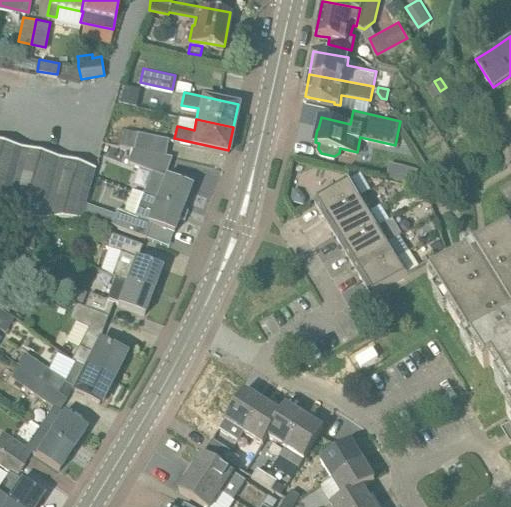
[(120,144),(132,146),(165,153),(169,138),(124,128),(120,144)]
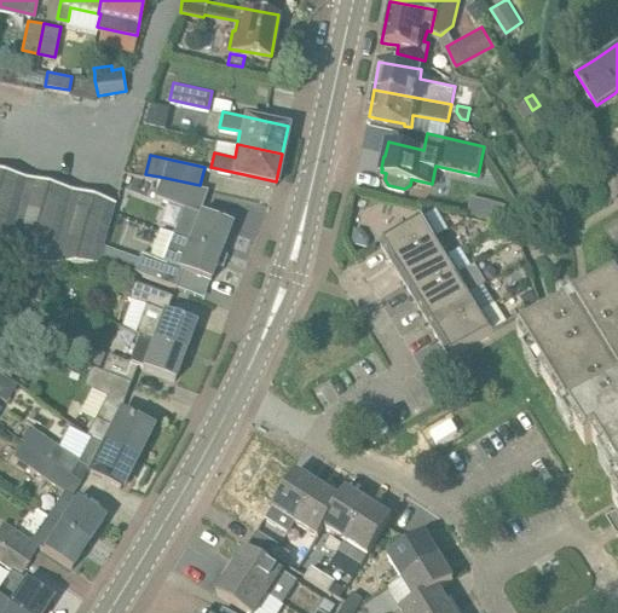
[(0,169),(0,266),(51,262),(98,262),(108,229),(115,202),(0,169)]
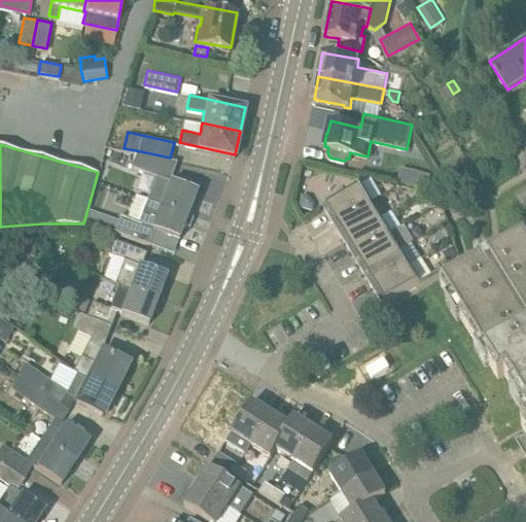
[(177,160),(170,158),(136,150),(132,164),(156,174),(147,197),(160,203),(187,213),(197,189),(170,179),(177,160)]
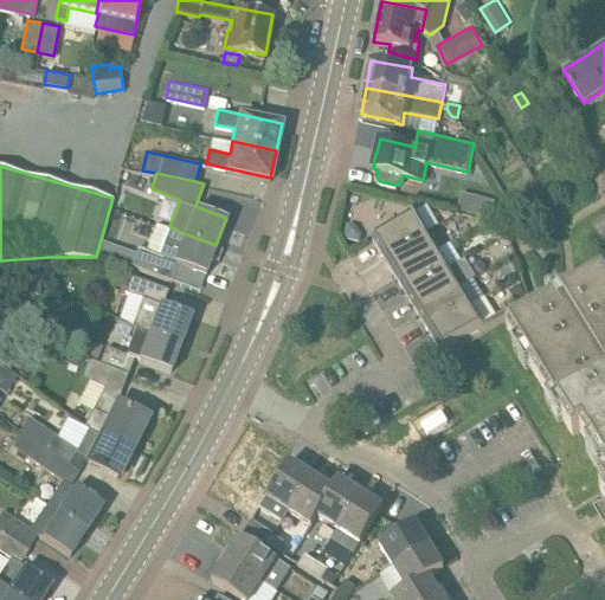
[(542,199),(532,187),(520,197),(531,208),(542,199)]
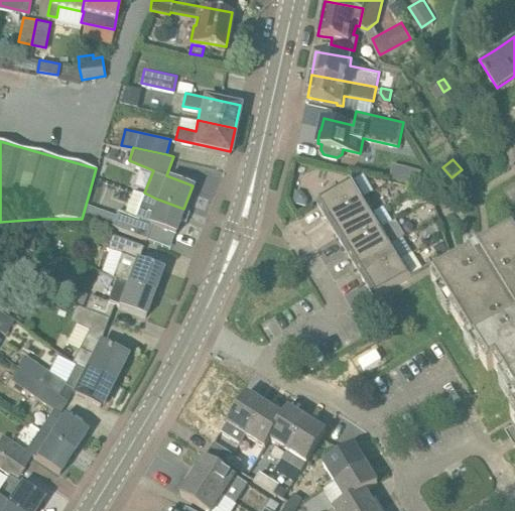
[(422,167),(407,164),(404,179),(419,182),(422,167)]
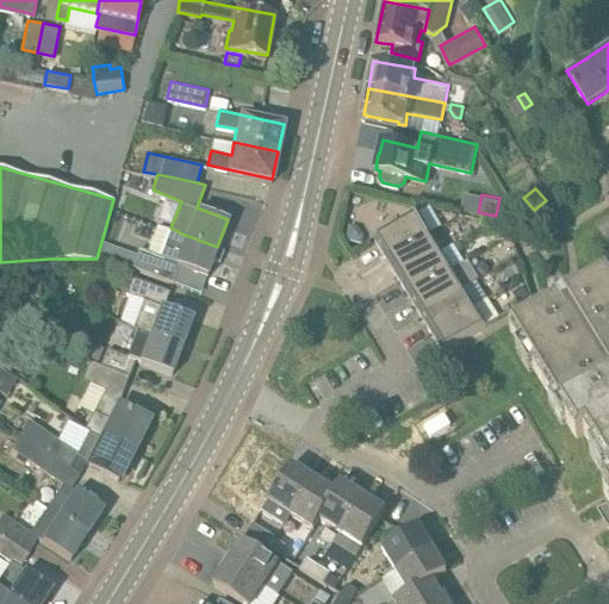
[(387,257),(432,231),(418,212),(376,238),(387,257)]
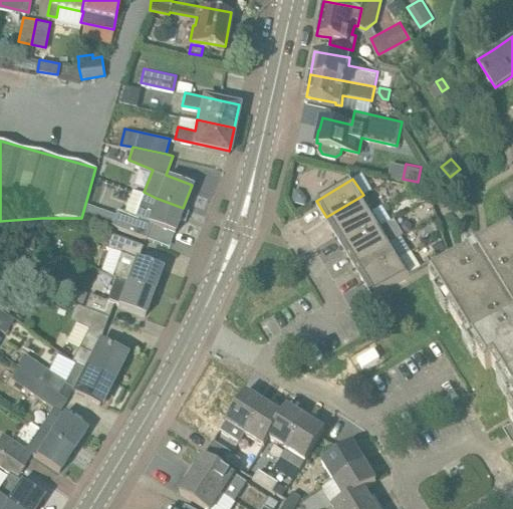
[(156,198),(144,192),(134,188),(124,209),(117,207),(115,212),(94,205),(98,193),(89,190),(81,218),(101,222),(111,223),(115,225),(140,234),(145,220),(148,220),(175,231),(183,208),(156,198)]
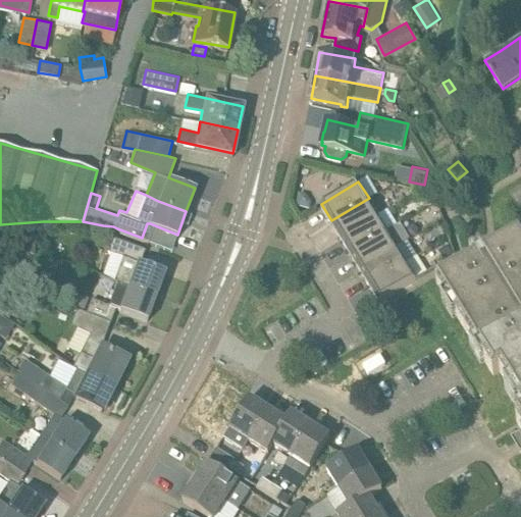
[(307,191),(296,198),(302,208),(313,202),(307,191)]
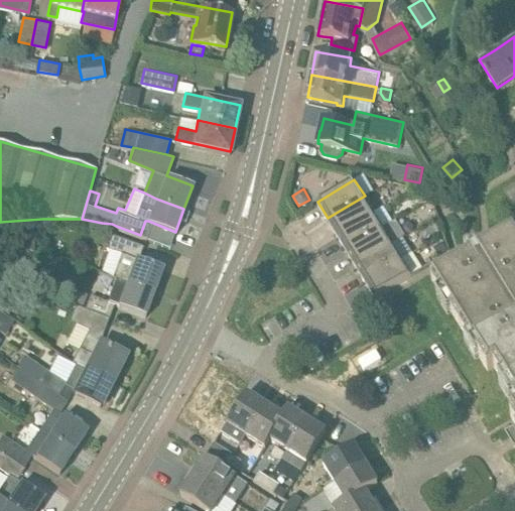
[(337,234),(374,212),(365,196),(328,218),(337,234)]
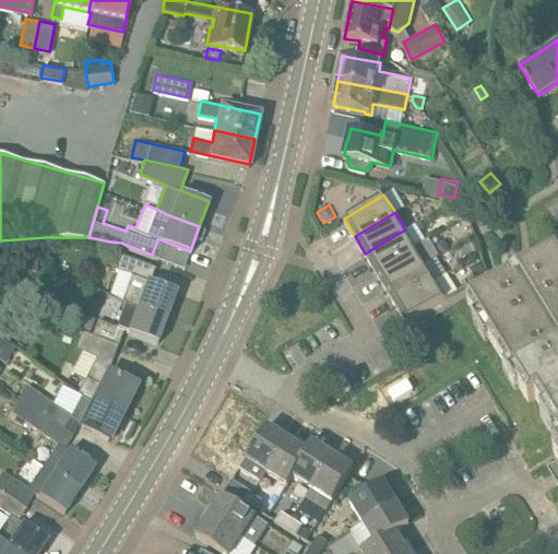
[(376,270),(415,246),(405,230),(365,254),(376,270)]
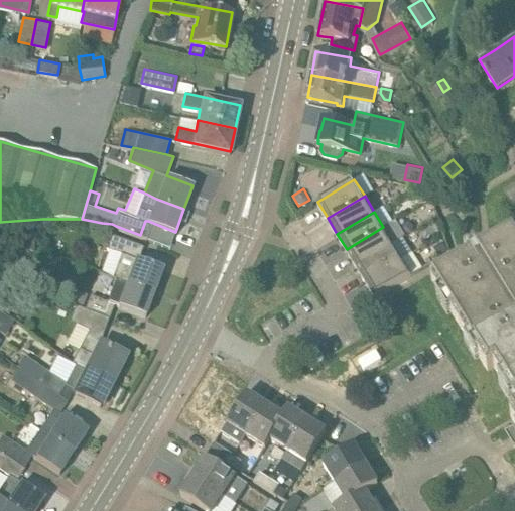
[(356,265),(393,243),(392,241),(405,234),(396,219),(383,227),(347,249),(356,265)]
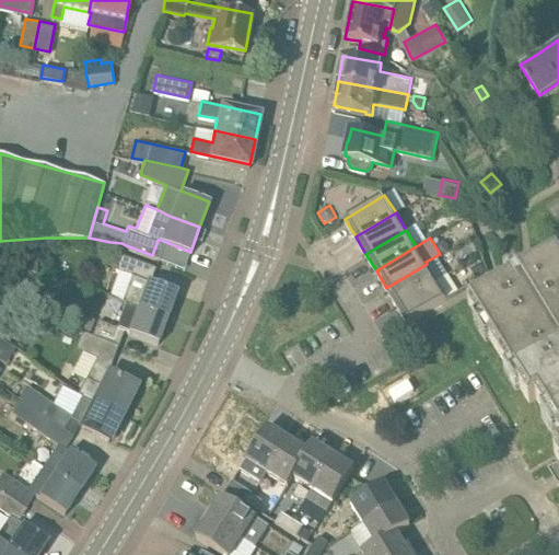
[(558,249),(557,246),(470,302),(533,397),(542,391),(558,416),(558,447),(556,450),(558,454),(558,249)]
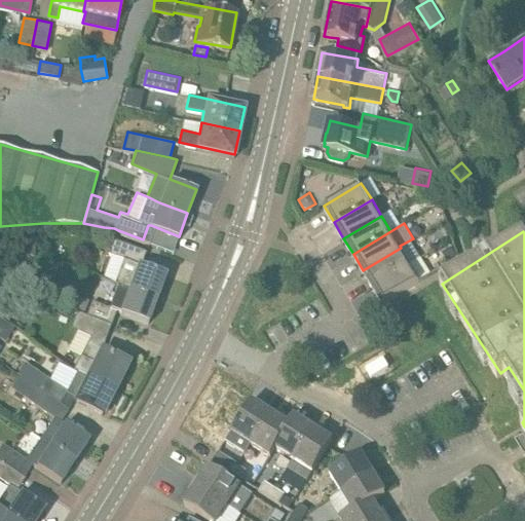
[(129,287),(157,297),(166,273),(141,263),(146,250),(114,237),(109,251),(123,256),(114,281),(119,283),(129,287)]
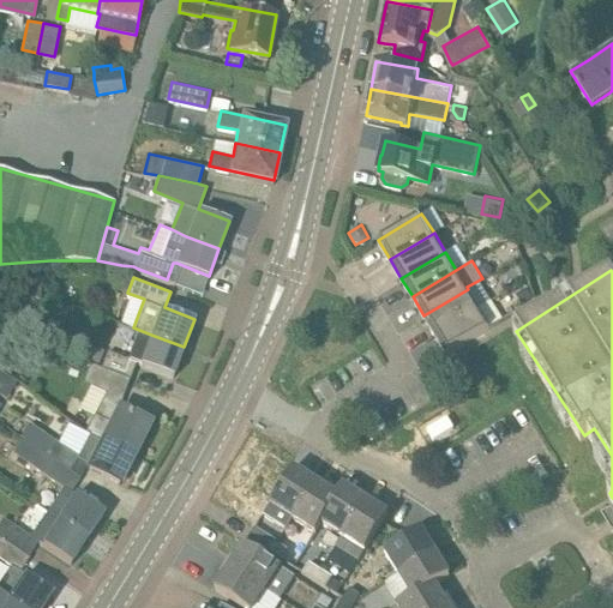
[(488,280),(476,286),(496,325),(508,319),(488,280)]
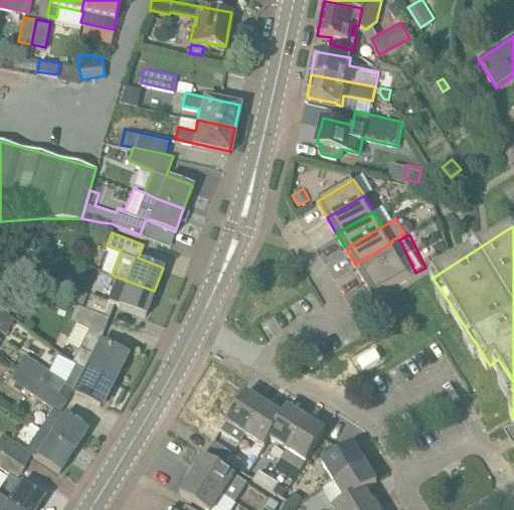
[(441,239),(433,244),(439,253),(446,248),(441,239)]
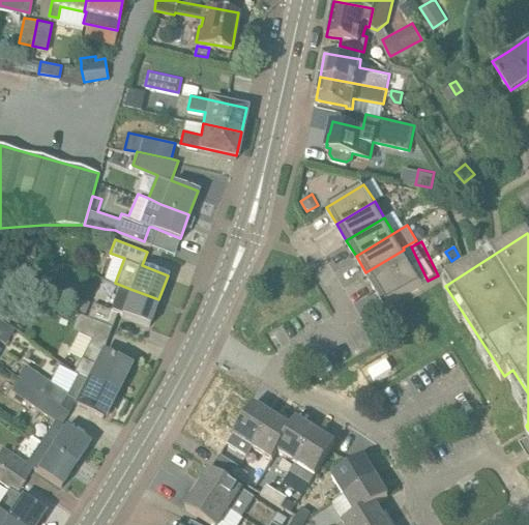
[(376,288),(413,265),(404,250),(365,272),(376,288)]
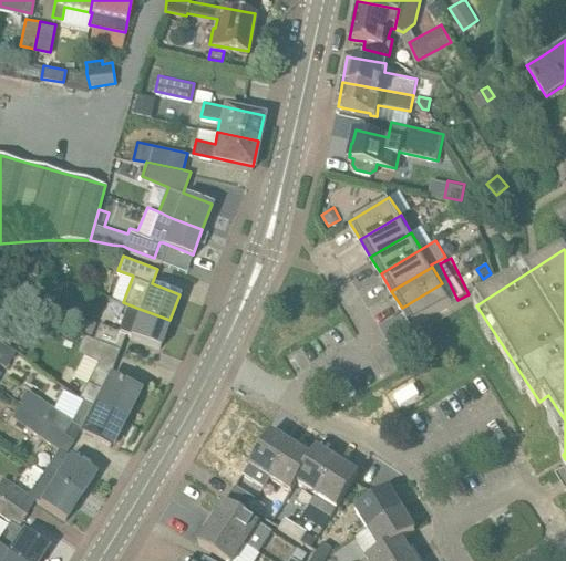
[(442,283),(402,308),(412,324),(452,300),(442,283)]
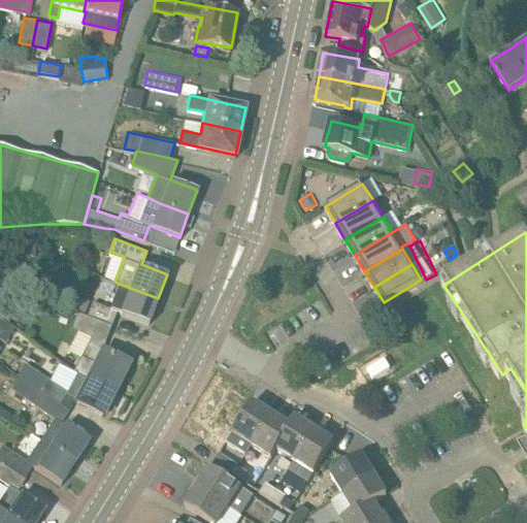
[(150,322),(158,298),(130,288),(120,284),(110,306),(121,312),(150,322)]
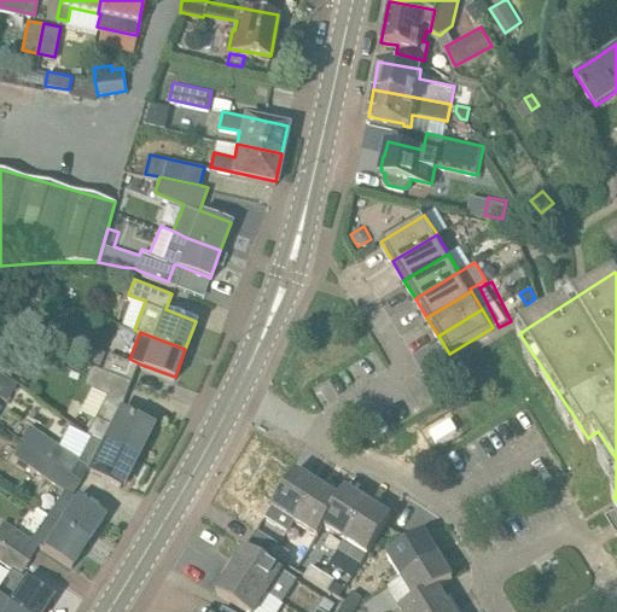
[(9,347),(0,359),(0,361),(11,368),(19,354),(9,347)]
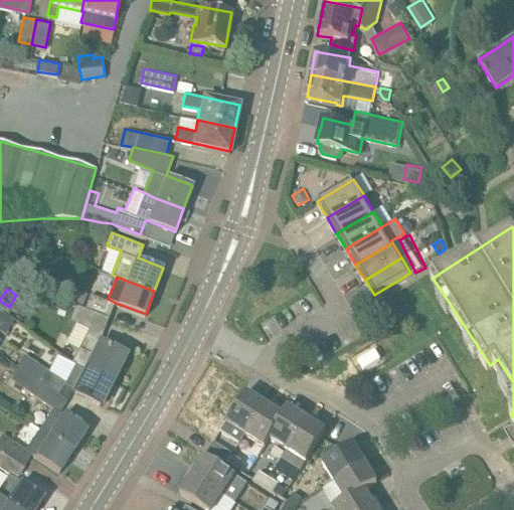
[(84,307),(109,316),(115,302),(91,292),(84,307)]
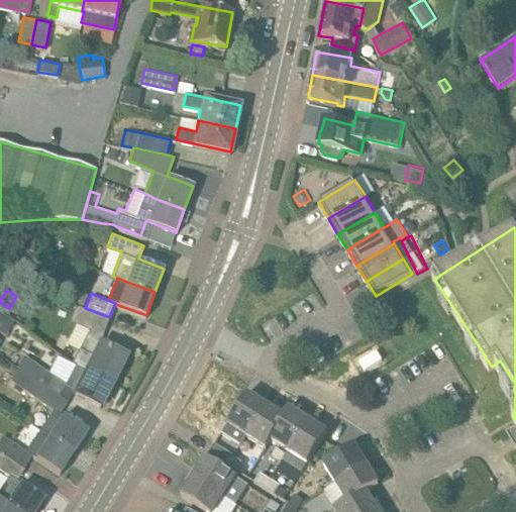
[(109,317),(85,308),(76,304),(70,319),(89,328),(75,355),(114,383),(128,355),(99,340),(109,317)]
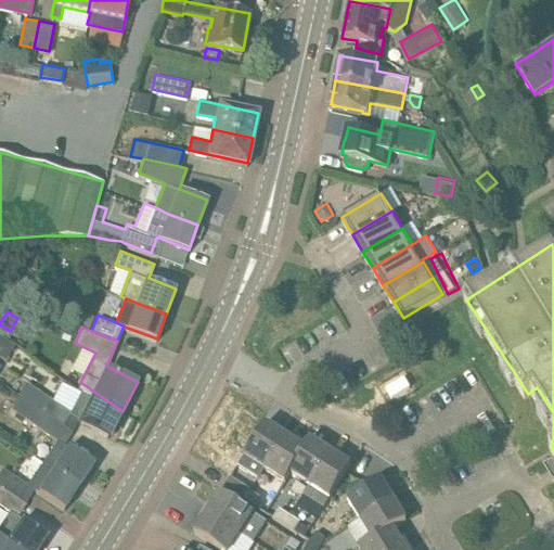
[(411,370),(395,381),(400,389),(416,380),(411,370)]
